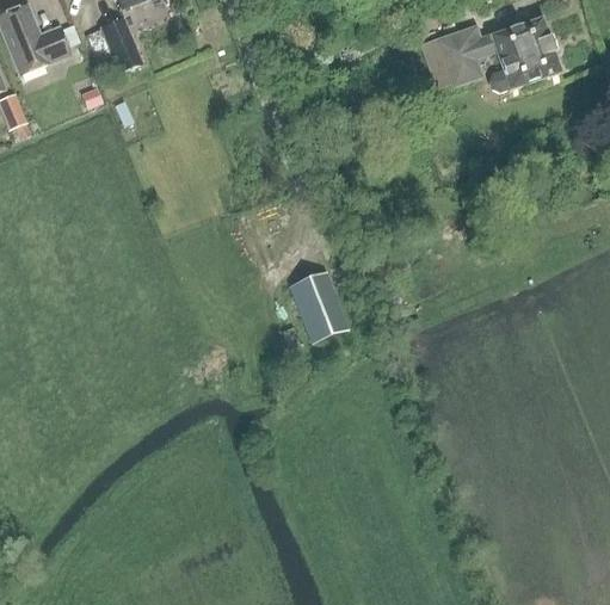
[(408,0),(414,13),(441,2),(439,0),(408,0)]
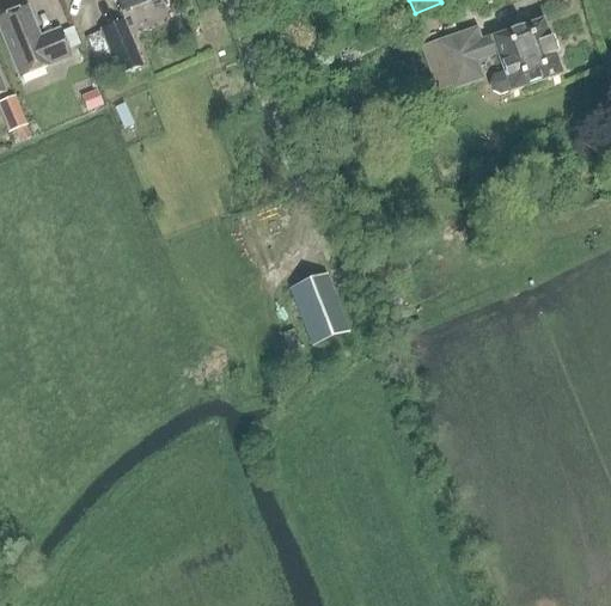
[(0,32),(16,72),(66,53),(55,25),(36,32),(24,2),(0,11),(0,32)]
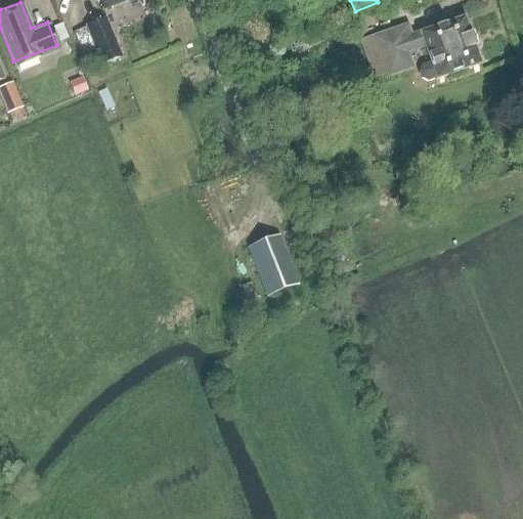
[(102,61),(122,53),(105,14),(74,28),(85,53),(96,48),(102,61)]
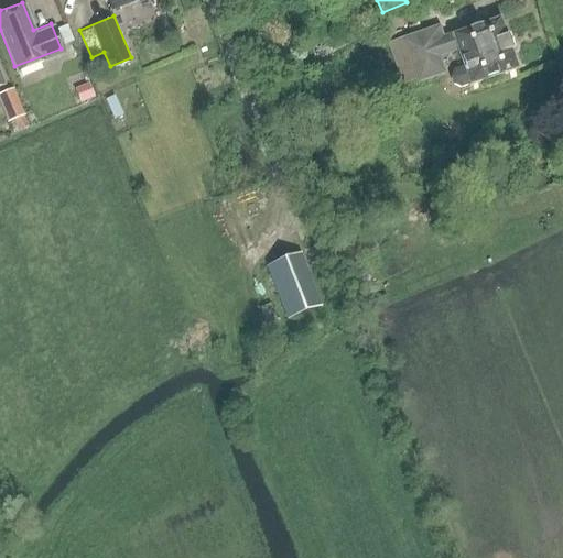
[(437,23),(401,35),(387,41),(402,83),(415,77),(417,78),(443,69),(437,52),(456,45),(462,63),(454,66),(450,72),(453,80),(461,85),(484,76),(484,75),(516,64),(498,15),(442,35),(437,23)]
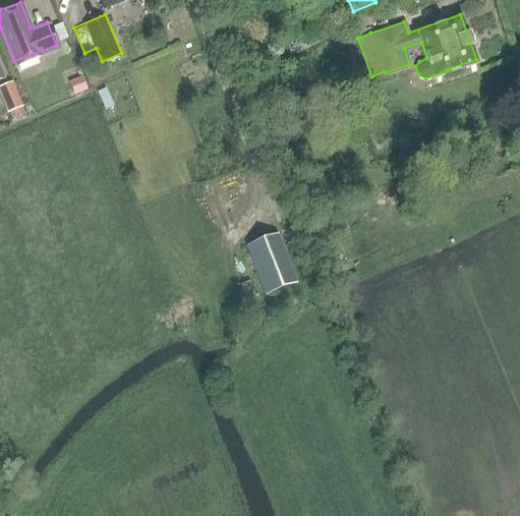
[(0,92),(7,110),(12,108),(16,117),(27,113),(12,78),(0,82),(0,92)]
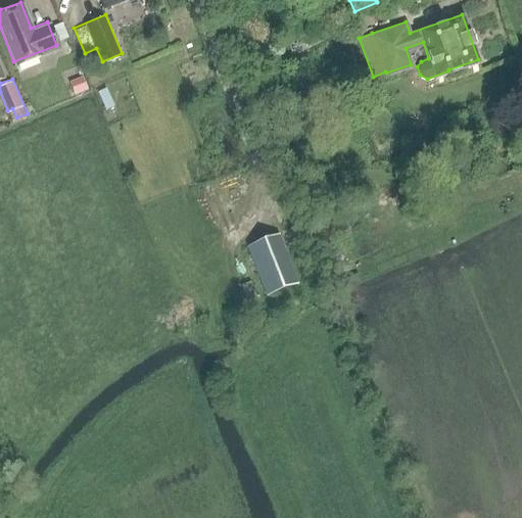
[(248,243),(267,292),(298,281),(279,231),(248,243)]
